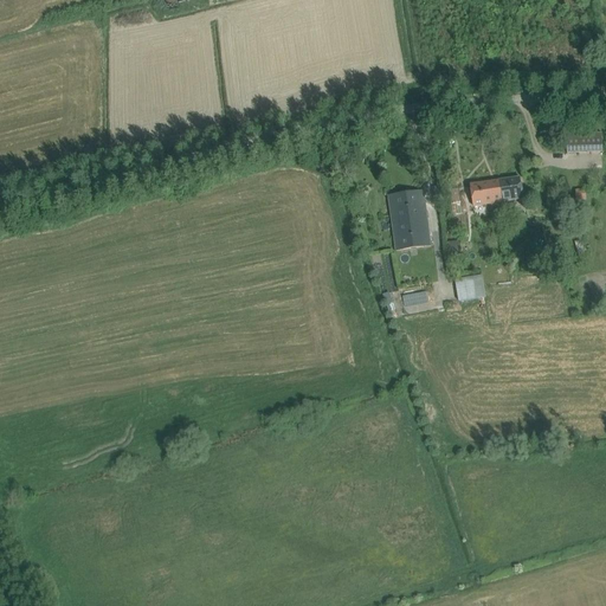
[(567,154),(604,154),(604,135),(567,135),(567,154)]
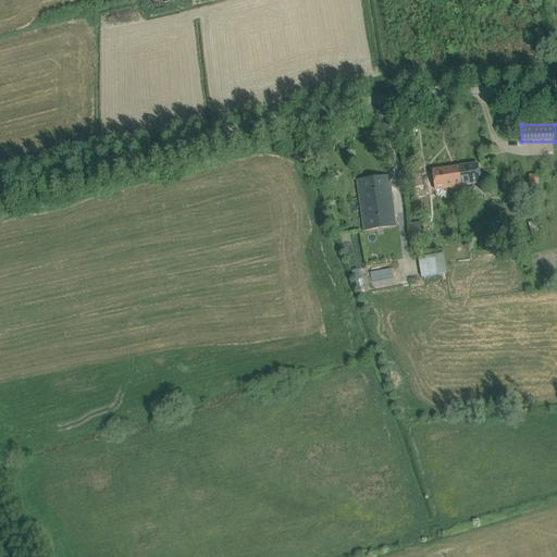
[(466,195),(465,185),(481,183),(478,164),(459,166),(460,177),(457,177),(458,183),(453,183),(454,187),(456,187),(456,190),(459,190),(460,196),(466,195)]
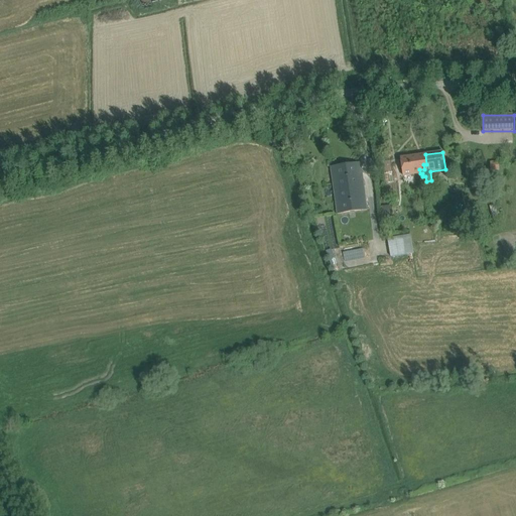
[(418,182),(426,181),(425,176),(422,176),(422,173),(420,173),(419,169),(424,169),(423,164),(426,164),(425,154),(400,157),(403,175),(416,173),(418,182)]
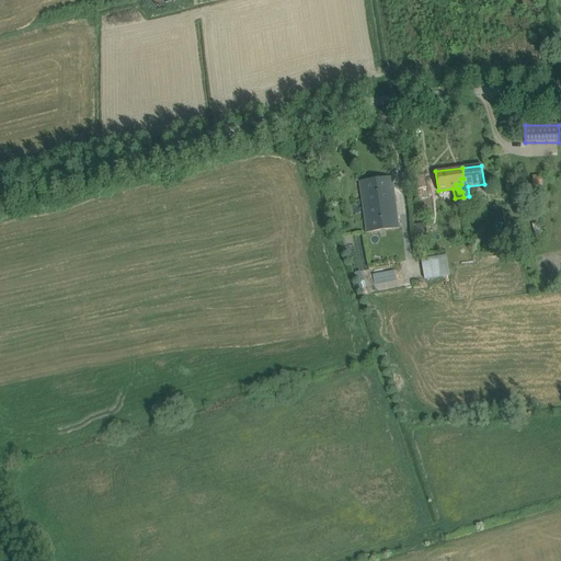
[(542,185),(542,175),(533,176),(534,186),(542,185)]
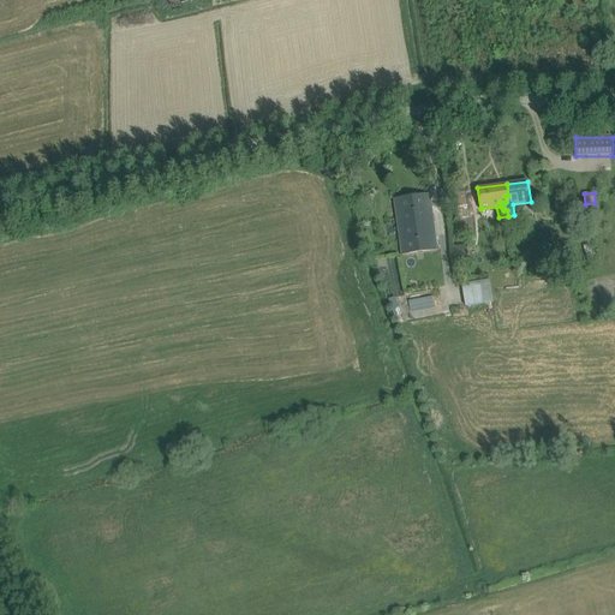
[(437,250),(431,207),(430,195),(394,199),(402,255),(437,250)]
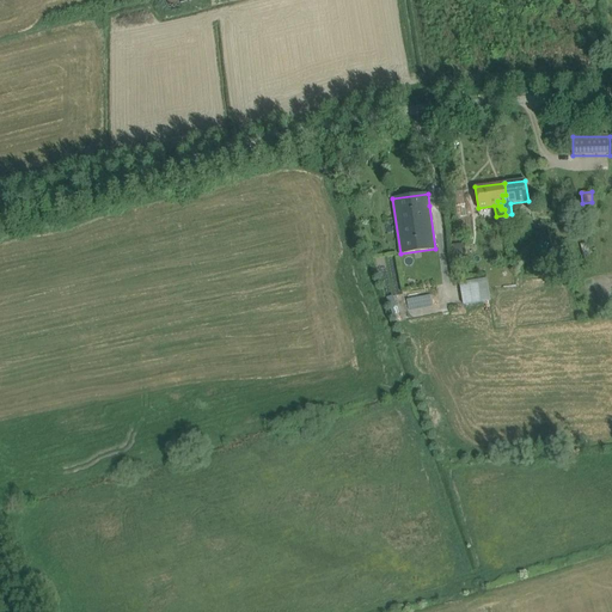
[(465,257),(464,254),(466,252),(465,243),(452,245),(454,259),(465,257)]
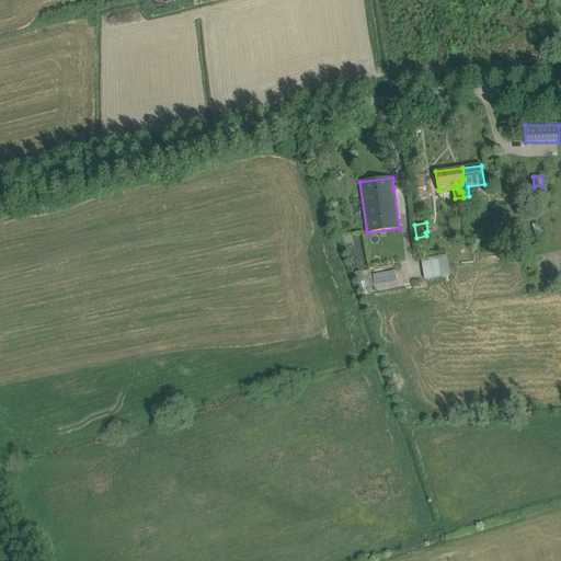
[(538,222),(533,224),(536,240),(542,239),(538,222)]
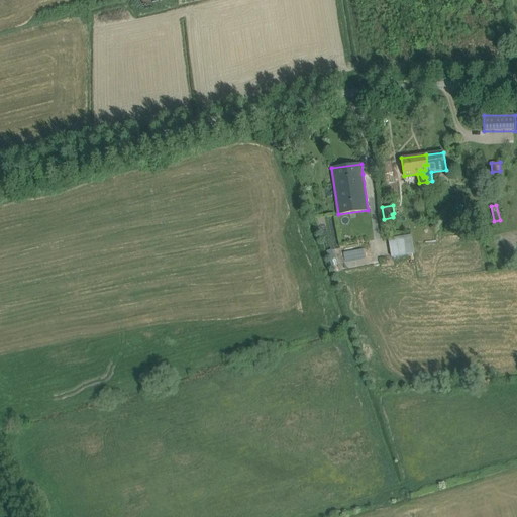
[(392,257),(407,255),(414,254),(411,235),(389,239),(392,257)]
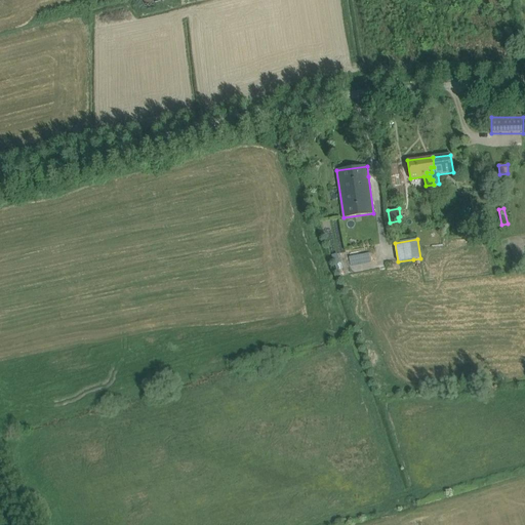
[(369,250),(350,252),(350,264),(370,263),(369,250)]
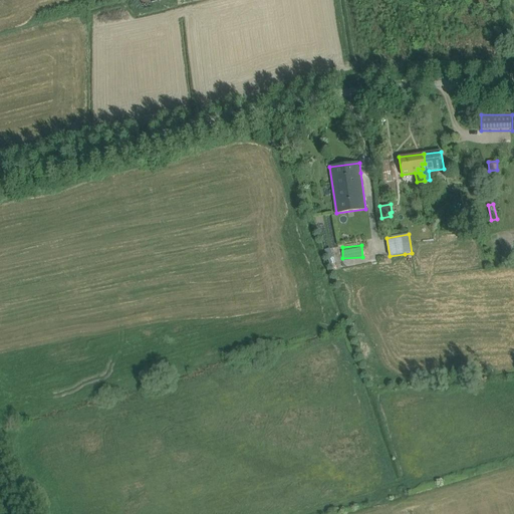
[(330,248),(325,250),(329,264),(334,262),(330,248)]
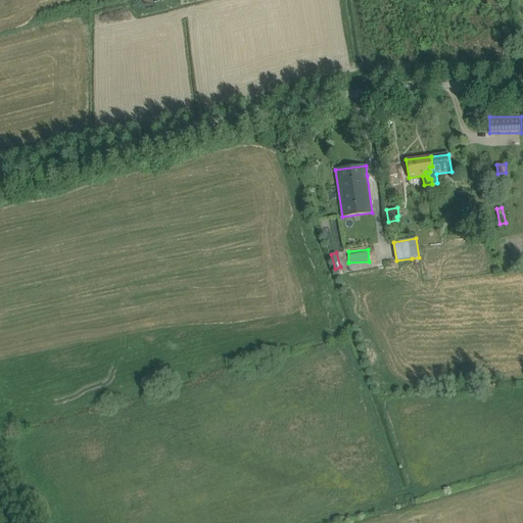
All buildings are outlined.
